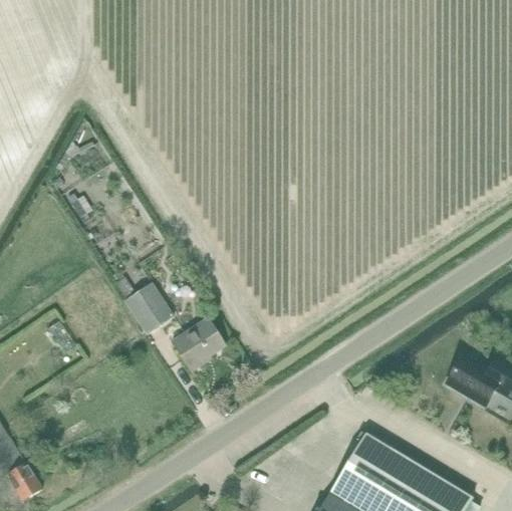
[(145,333),(174,316),(151,281),(122,300),(145,333)]
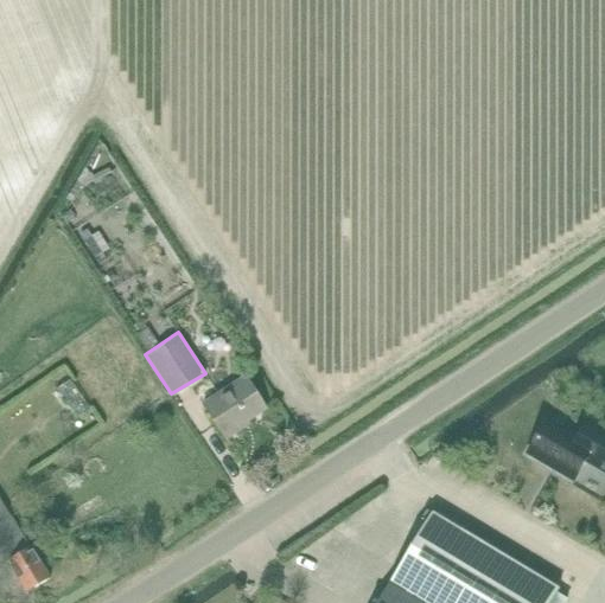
[(243,372),(201,401),(224,438),(240,428),(239,425),(266,408),(243,372)]
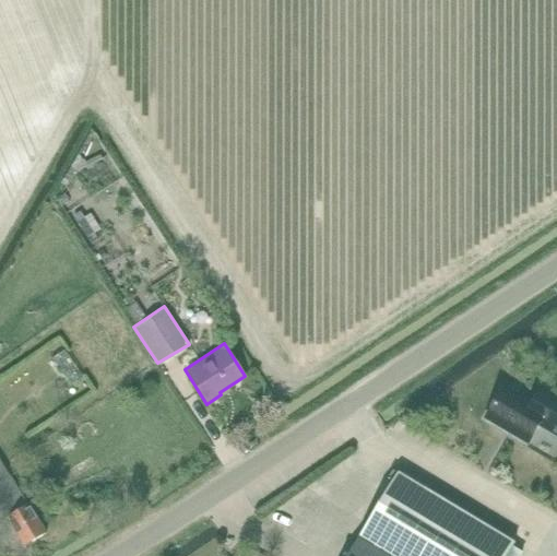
[(556,398),(538,388),(530,403),(502,387),(485,416),(526,440),(537,423),(556,434),(556,398)]
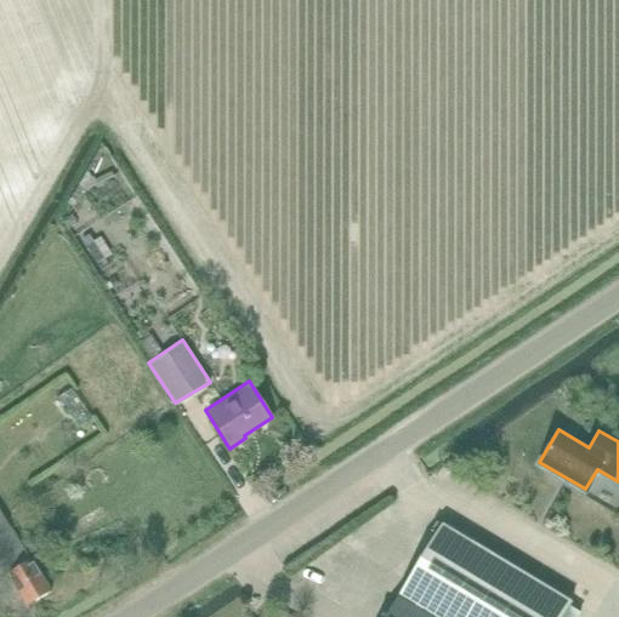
[(49,590),(37,569),(0,508),(0,549),(7,561),(1,565),(12,583),(24,604),(49,590)]
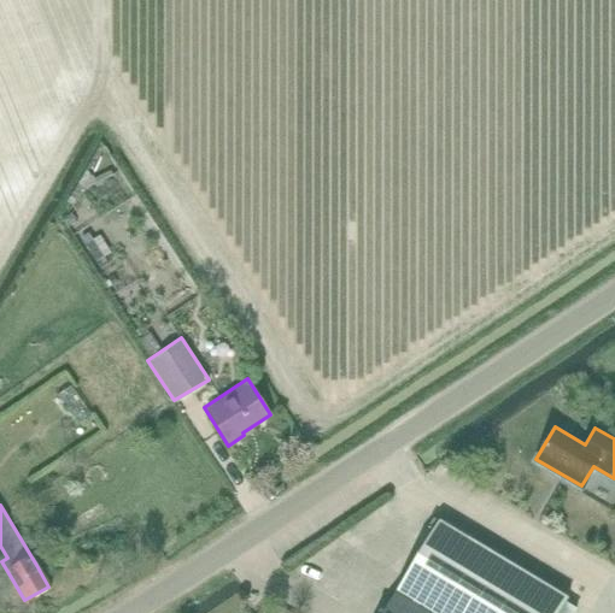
[(572,612),(577,607),(567,601),(567,600),(438,520),(381,612),(572,612)]
